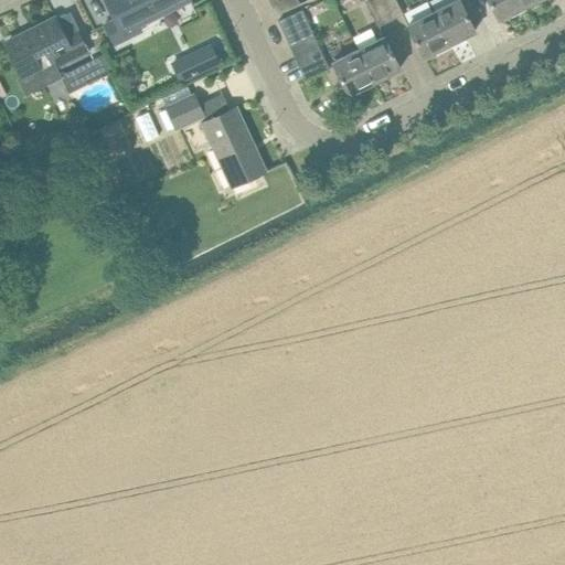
[(115,45),(141,31),(137,23),(169,7),(181,0),(105,0),(115,20),(104,24),(115,45)]
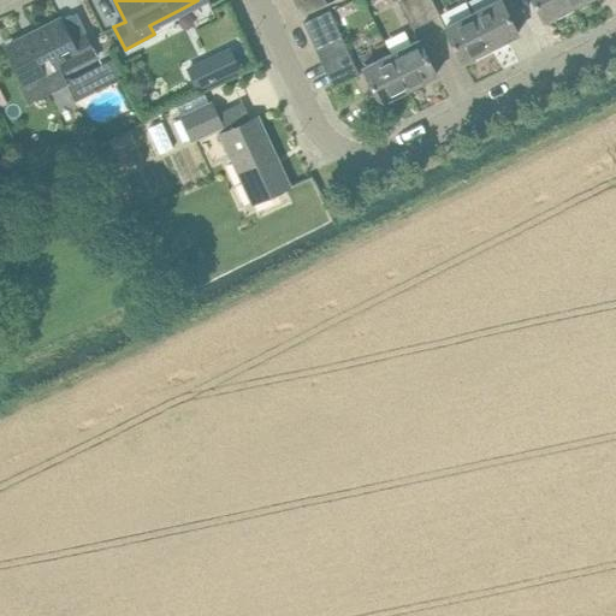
[(300,17),(321,6),(327,4),(324,0),(300,0),(294,3),(300,17)]
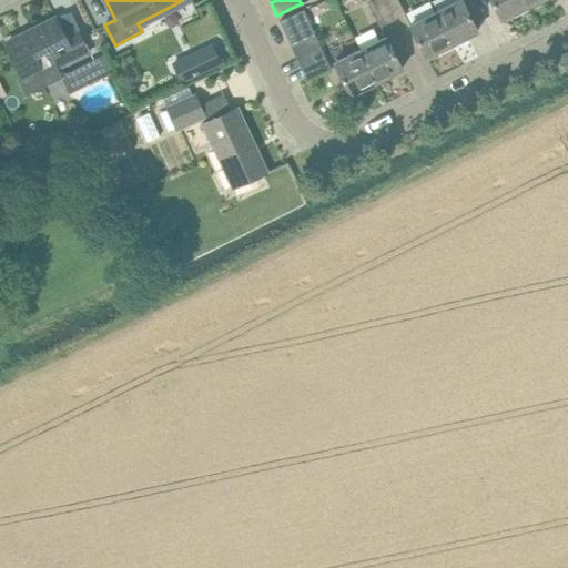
[(365,0),(379,28),(393,21),(382,0),(365,0)]
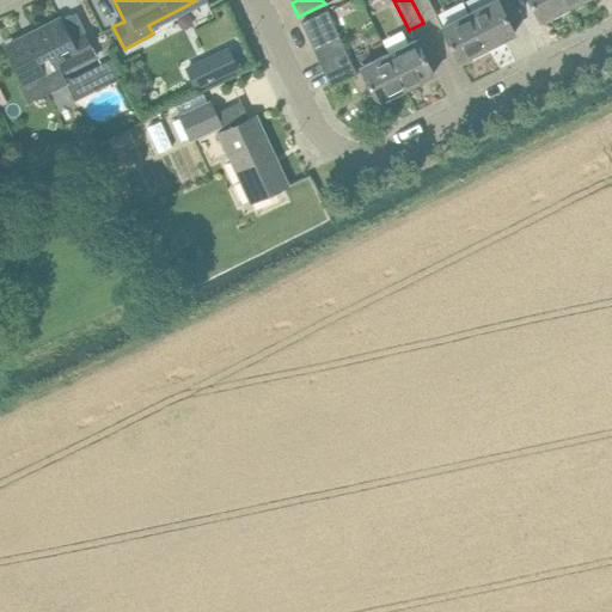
[(428,0),(411,0),(423,23),(436,16),(428,0)]
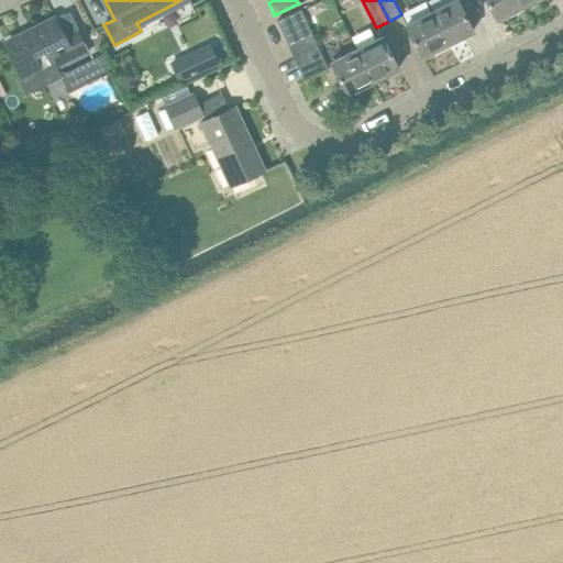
[(449,47),(464,40),(463,36),(473,31),(463,11),(457,0),(454,0),(431,12),(449,47)]
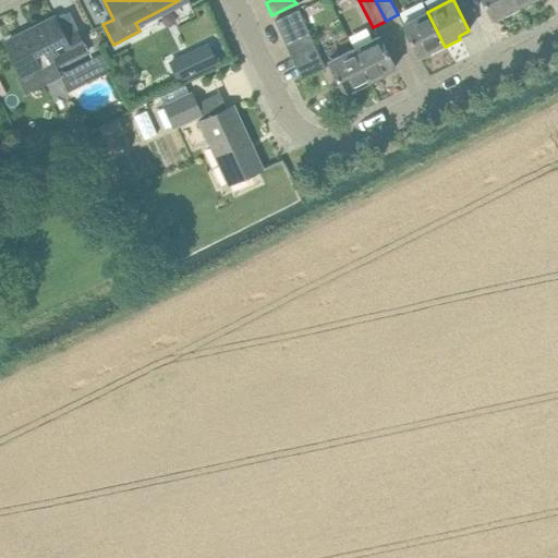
[(506,15),(520,9),(514,0),(482,0),(493,20),(505,13),(506,15)]
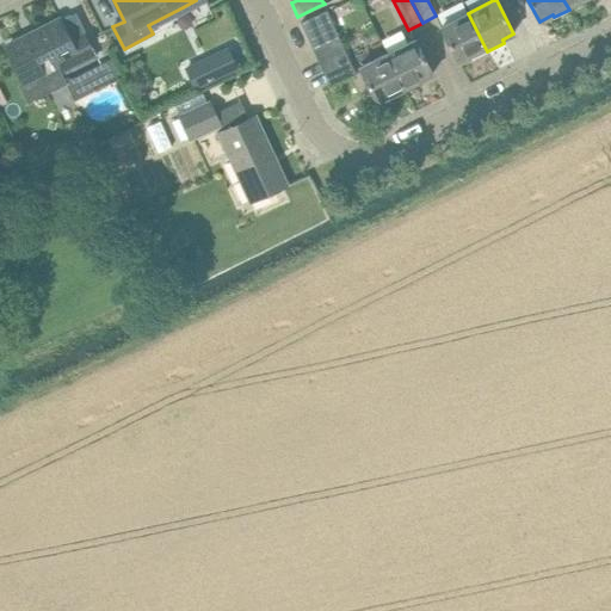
[(563,0),(569,10),(585,2),(582,0),(563,0)]
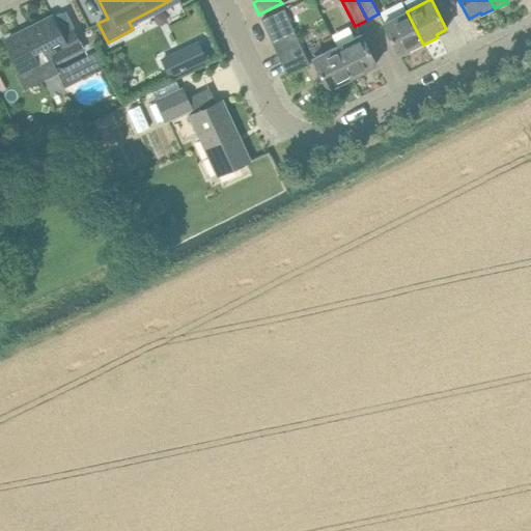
[(266,30),(288,20),(284,9),(261,20),(266,30)]
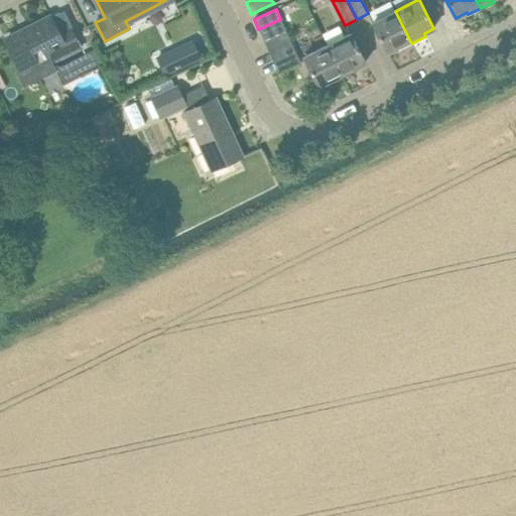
[(399,49),(411,43),(395,11),(372,22),(387,52),(398,46),(399,49)]
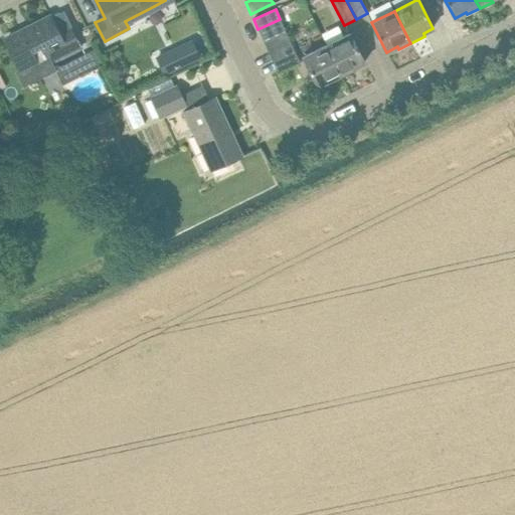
[(28,29),(5,41),(14,59),(19,68),(16,70),(23,87),(56,70),(57,69),(56,68),(53,62),(80,48),(77,42),(69,26),(58,32),(50,15),(27,26),(28,29)]
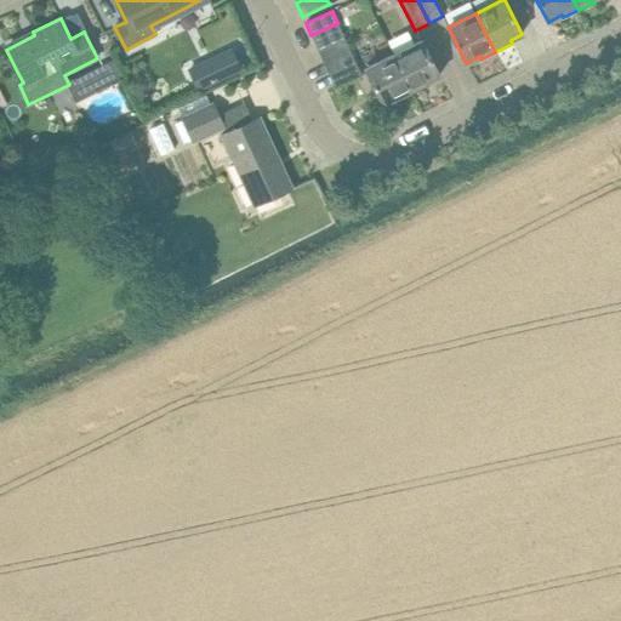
[(317,49),(343,36),(337,23),(311,35),(317,49)]
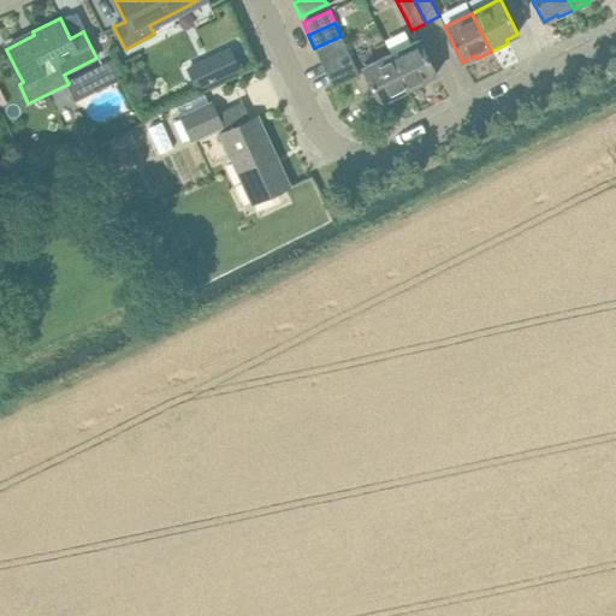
[(320,60),(347,48),(341,36),(314,48),(320,60)]
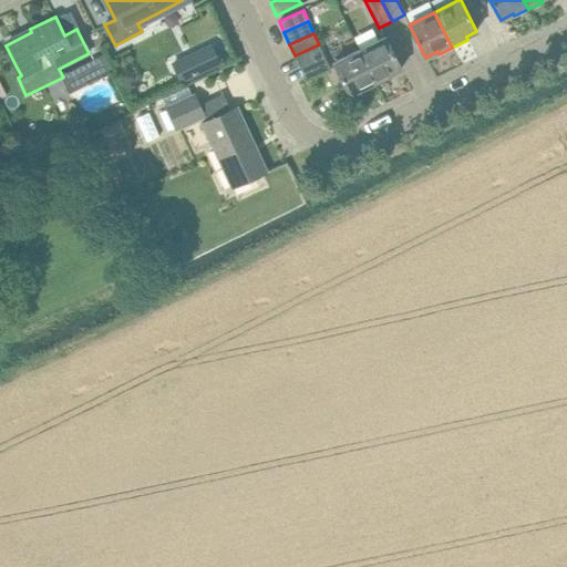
[(377,85),(392,78),(391,74),(401,69),(391,50),(385,37),(360,50),(377,85)]
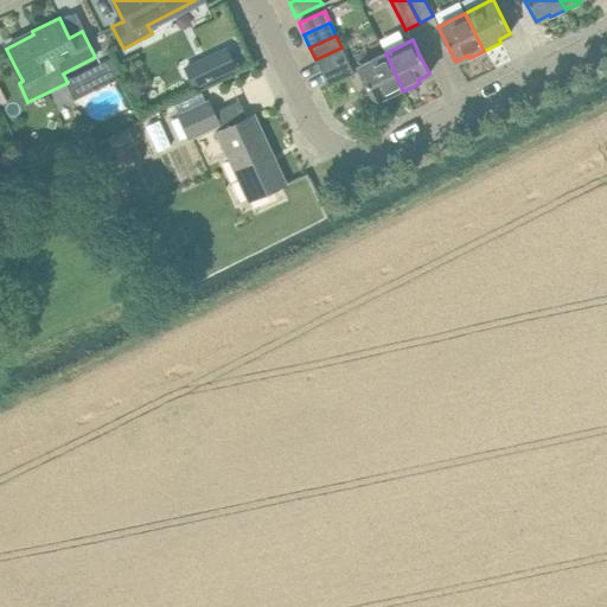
[(347,61),(343,52),(342,48),(315,59),(321,72),(347,61)]
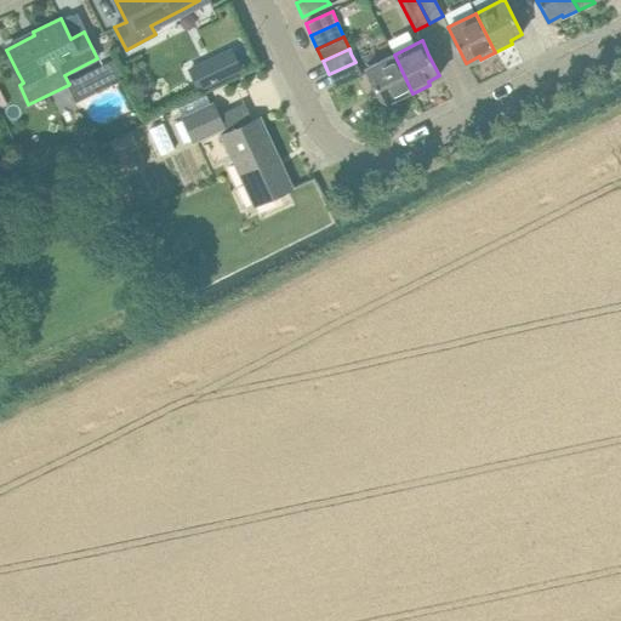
[(398,101),(412,93),(394,55),(365,69),(372,84),(383,104),(397,97),(398,101)]
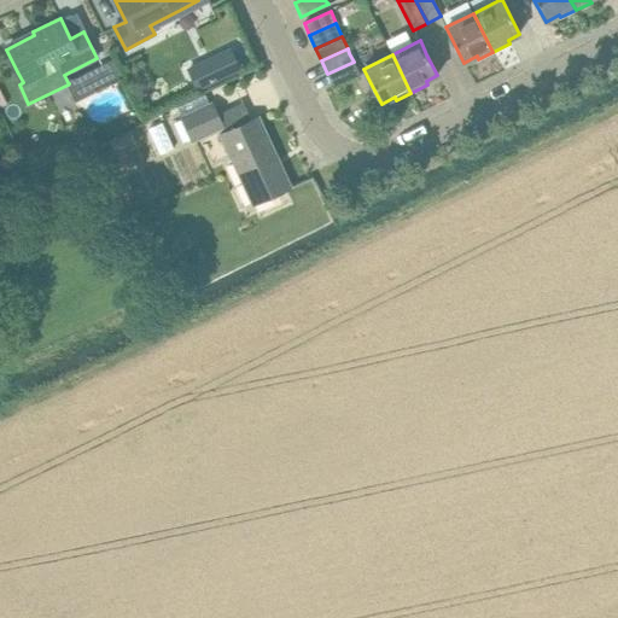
[(95,92),(93,88),(121,74),(112,59),(68,82),(69,83),(68,85),(75,101),(95,92)]
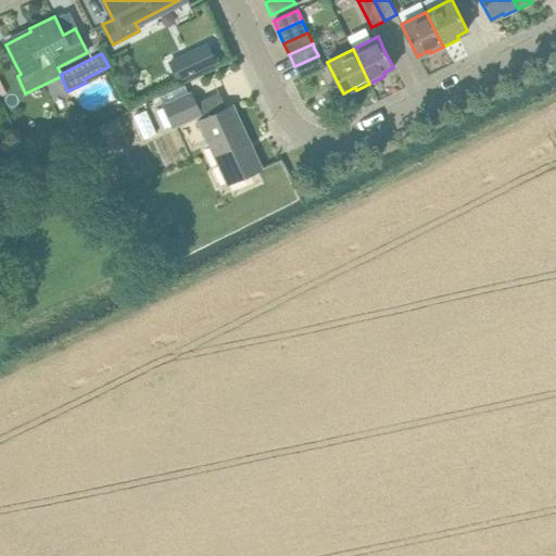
[(324,67),(318,55),(294,66),(300,78),(324,67)]
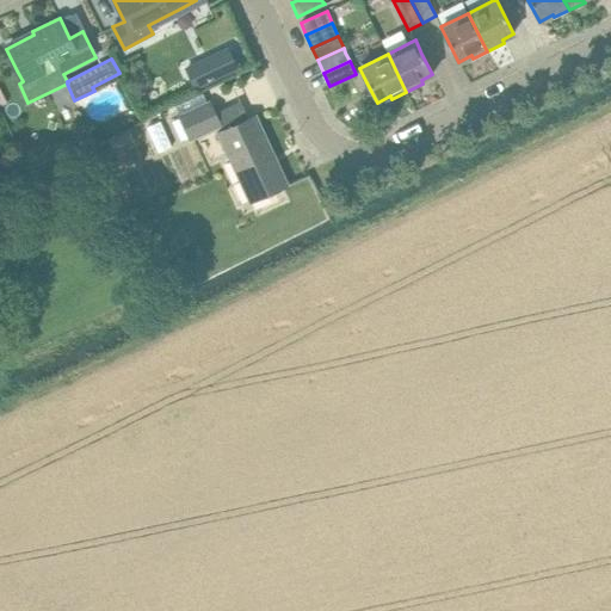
[(191,140),(221,124),(209,100),(179,116),(180,119),(172,124),(181,142),(190,139),(191,140)]
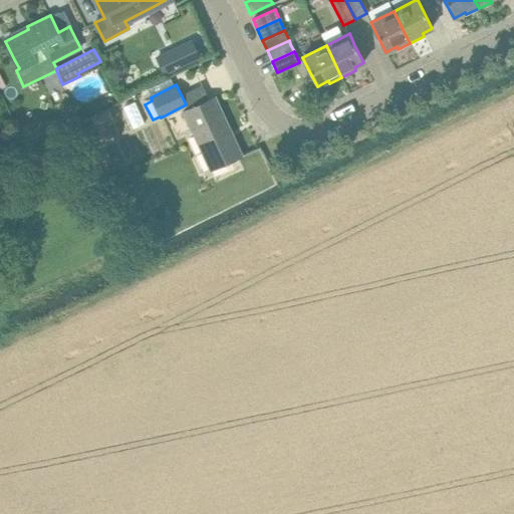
[(210,171),(224,164),(242,156),(215,97),(197,105),(183,112),(210,171)]
